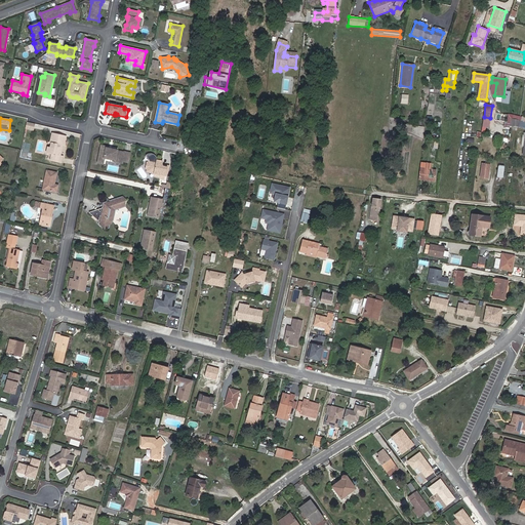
[(511,126),(519,127),(520,120),(513,119),(512,118),(511,126)]
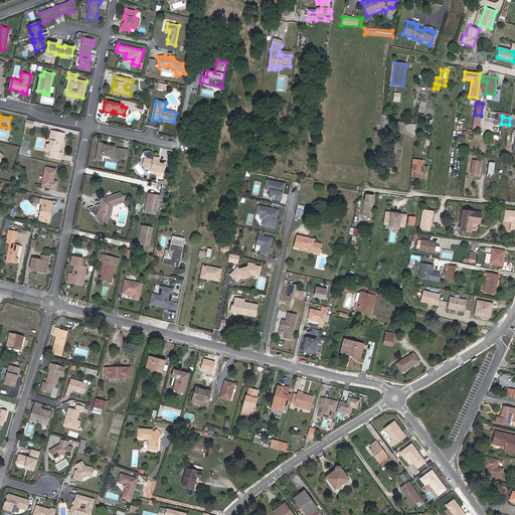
[(33,123),(25,121),(24,128),(31,129),(33,123)]
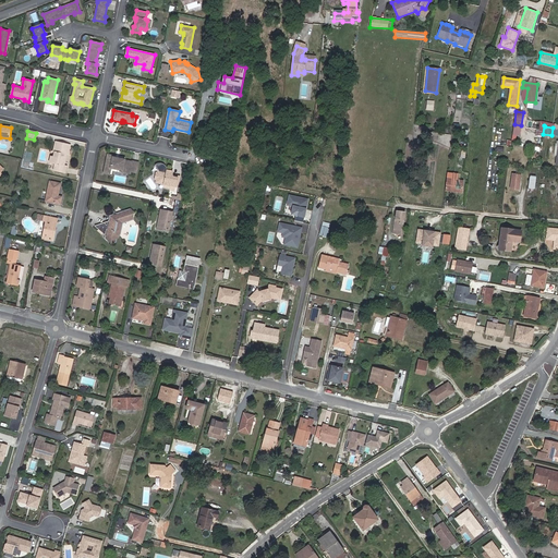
[(50,158),(49,164),(53,165),(52,170),(64,172),(65,167),(63,166),(65,155),(67,155),(69,145),(55,143),(52,153),(53,153),(52,158),(50,158)]
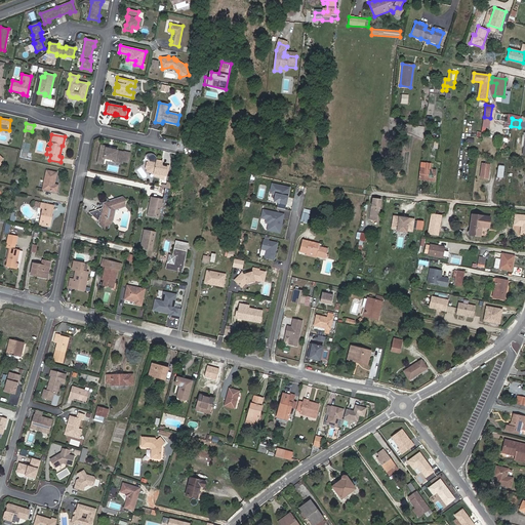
[(489,138),(484,137),(482,151),(485,152),(484,154),(489,154),(489,152),(491,153),(492,146),(494,146),(494,140),(493,140),(494,138),(489,137),(489,138)]
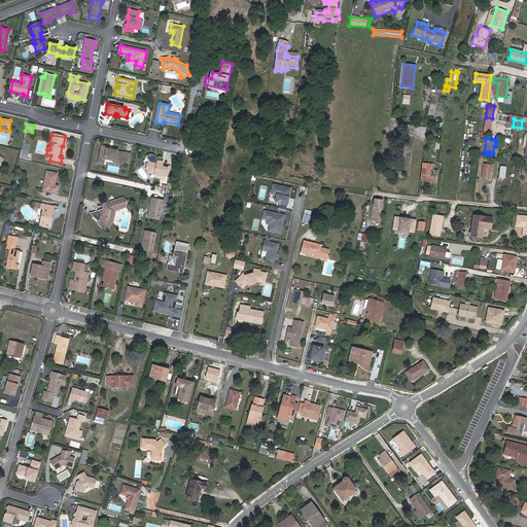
[(107,147),(102,146),(98,164),(104,165),(105,159),(116,161),(116,157),(124,159),(124,162),(129,163),(131,153),(125,152),(125,153),(117,151),(117,150),(116,149),(114,148),(112,149),(107,148),(107,147)]
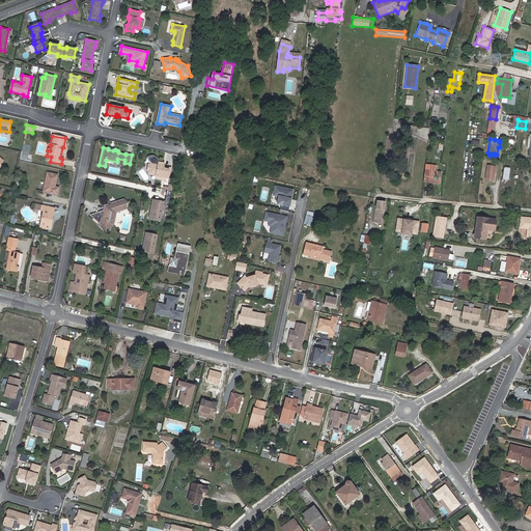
[(159,164),(160,162),(151,161),(150,164),(149,163),(147,169),(149,170),(148,173),(158,175),(159,173),(151,172),(154,163),(159,164)]
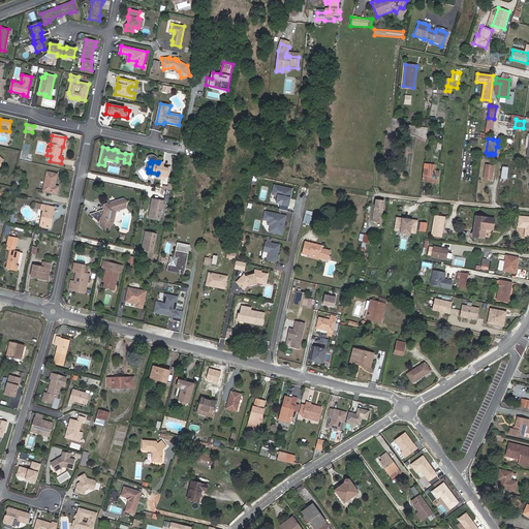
[(164,165),(165,162),(159,161),(158,163),(153,162),(151,172),(158,173),(157,175),(167,177),(169,168),(165,167),(164,165)]
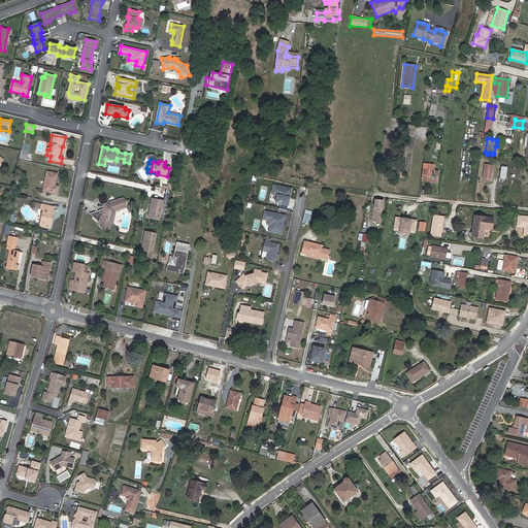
[(493,166),(486,165),(484,178),(491,179),(493,166)]
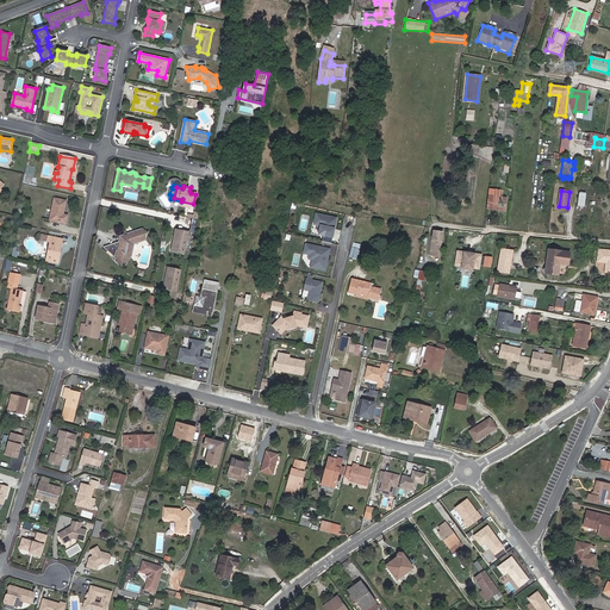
[(489,195),(486,209),(505,211),(506,198),(489,195)]
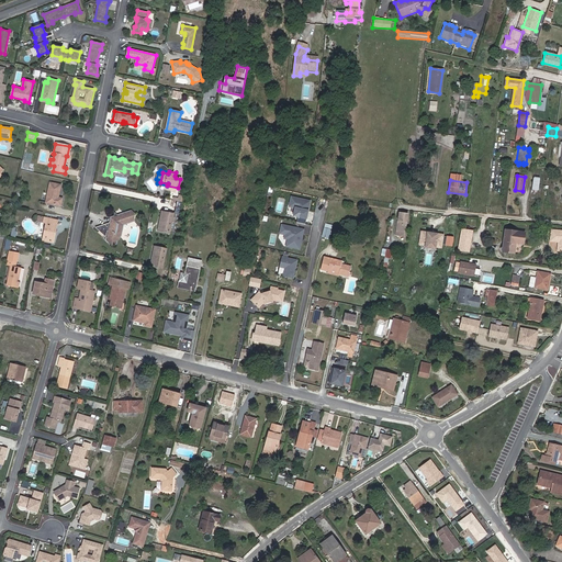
[(49,183),(45,203),(60,206),(62,199),(56,198),(58,186),(49,183)]
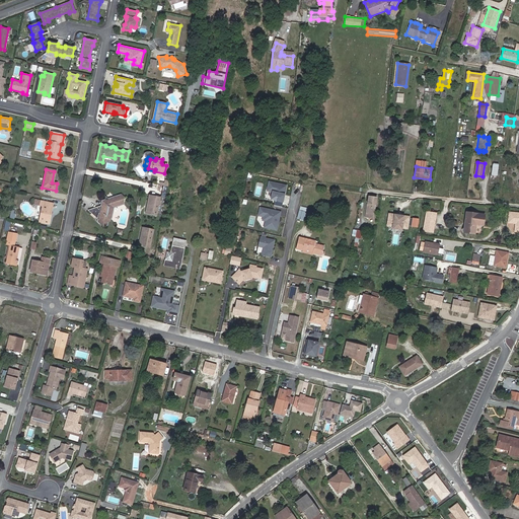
[(287,187),(269,182),(268,188),(274,189),(273,193),(271,200),(283,203),(287,187)]
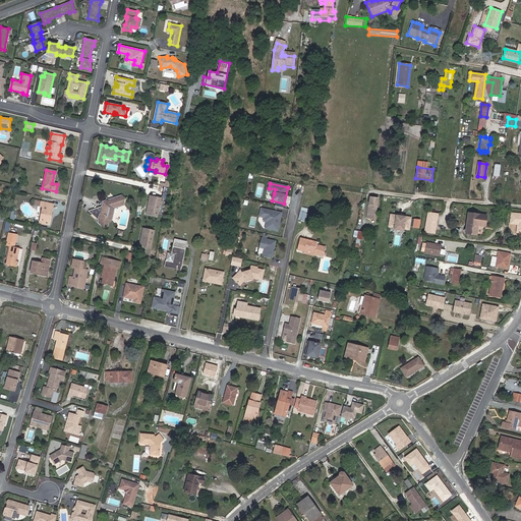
[(162,197),(150,195),(146,215),(158,218),(162,197)]
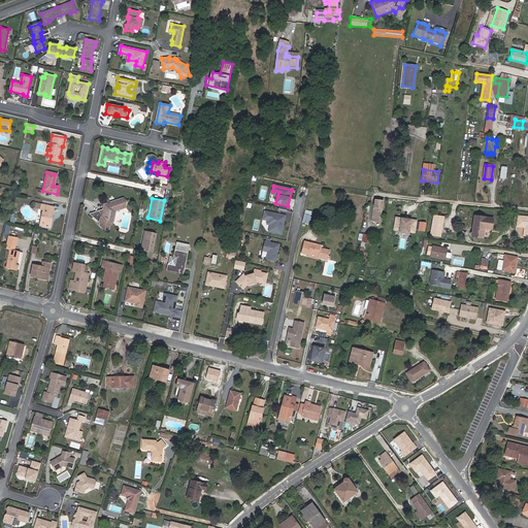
[(105,204),(104,207),(104,209),(102,210),(101,217),(96,218),(99,223),(99,225),(104,229),(106,228),(107,225),(108,225),(109,223),(111,222),(113,210),(125,207),(126,202),(123,199),(105,204)]
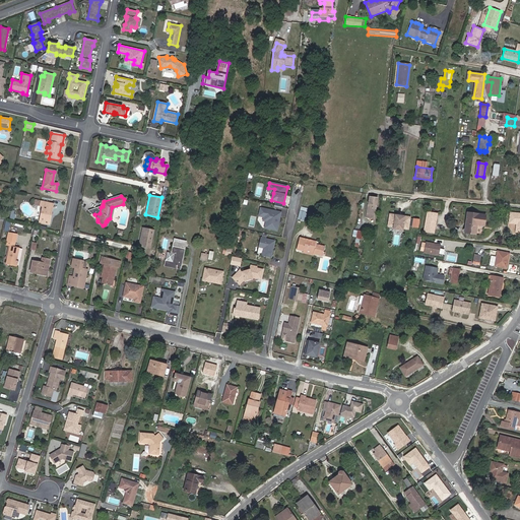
[(369,199),(366,217),(374,218),(375,218),(377,201),(369,199)]
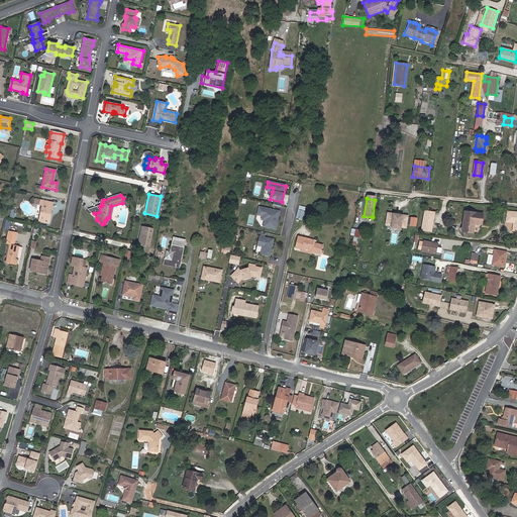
[(38,221),(48,223),(52,207),(49,206),(50,202),(40,200),(39,205),(41,205),(38,221)]
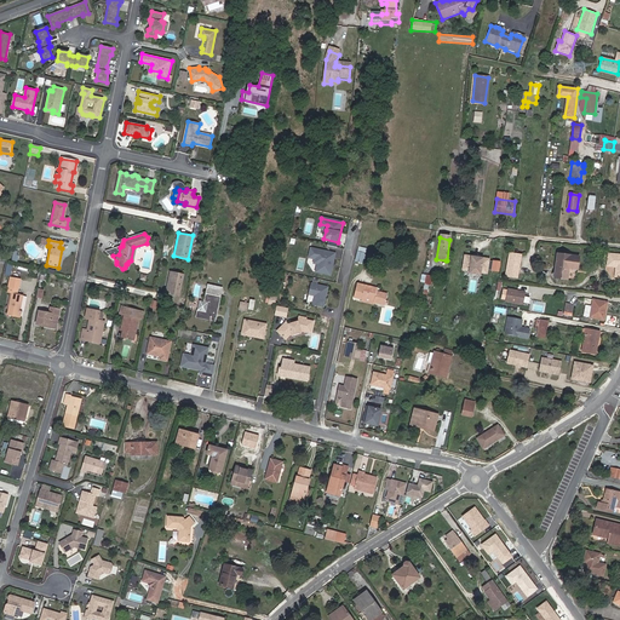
[(122,246),(122,244),(104,248),(113,256),(119,254),(120,247),(122,246)]
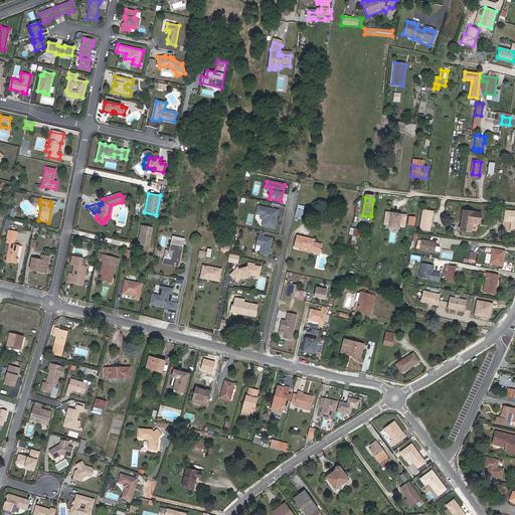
[(279,210),(258,206),(256,214),(262,215),(261,219),(264,219),(267,220),(265,227),(275,229),(279,210)]
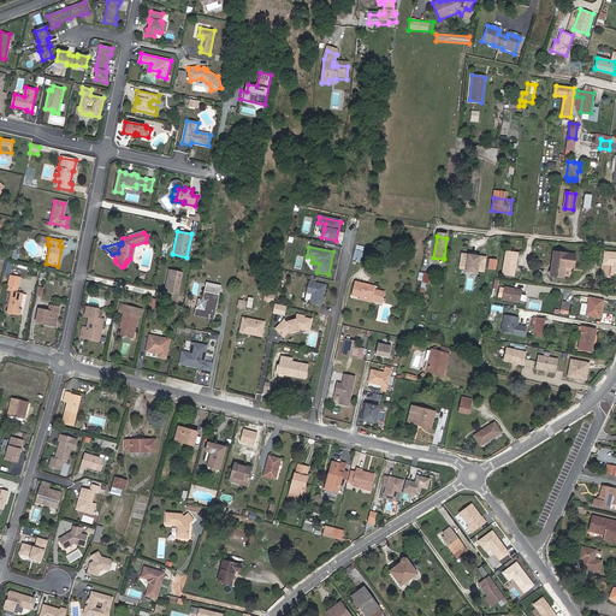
[(515,276),(519,254),(507,252),(502,274),(515,277),(515,276)]
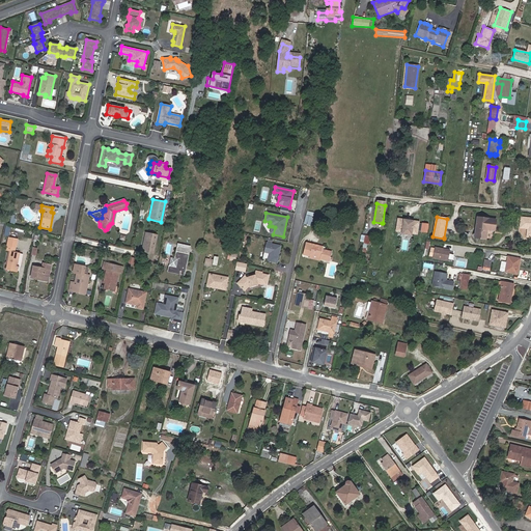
[(477,217),(475,227),(474,238),(485,240),(486,240),(487,230),(495,231),(496,219),(490,219),(477,217)]
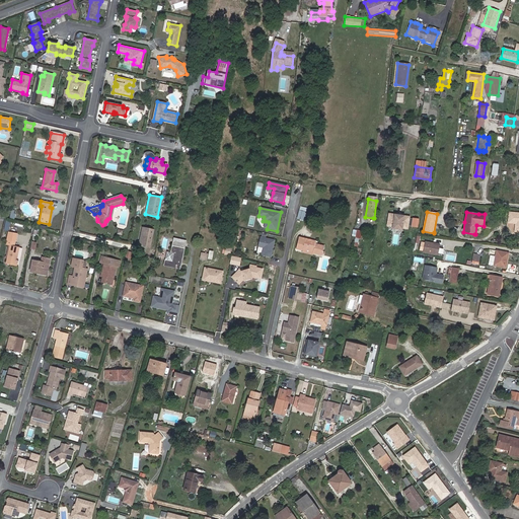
[(518,212),(510,212),(509,222),(516,223),(515,232),(518,232),(518,212)]
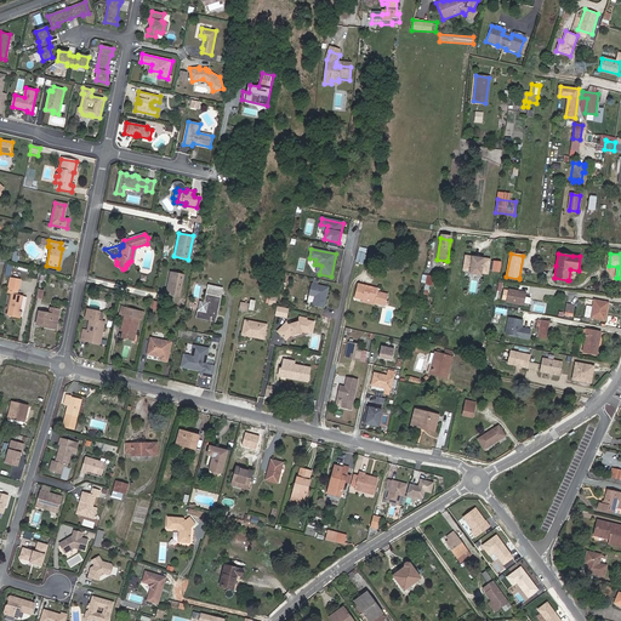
[(466,256),(463,269),(471,271),(482,273),(488,273),(490,260),(485,258),(480,258),(476,257),(466,256)]
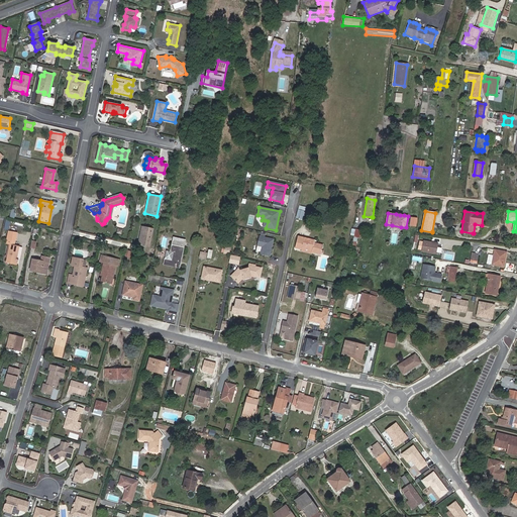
[(153,228),(141,225),(137,245),(149,247),(153,228)]
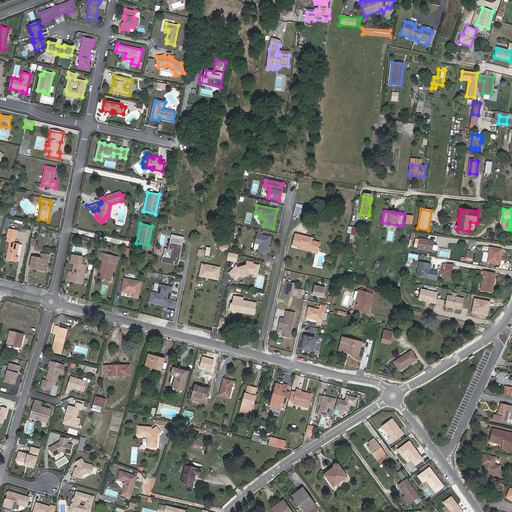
[(17,256),(19,244),(15,243),(17,230),(8,228),(6,242),(9,242),(6,260),(17,262),(18,257),(17,256)]
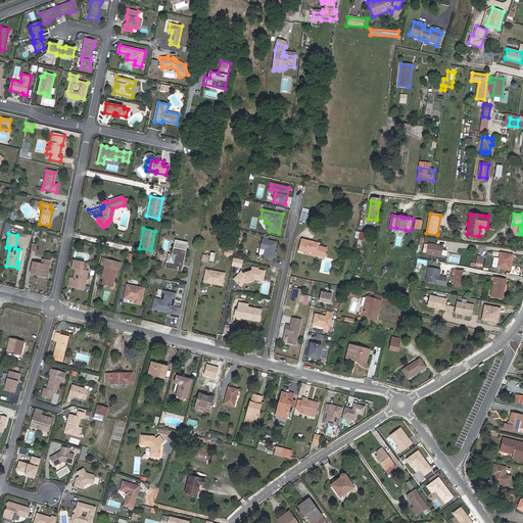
[(319,243),(301,238),(297,251),(304,252),(304,251),(316,253),(315,255),(324,258),(324,257),(326,258),(326,254),(325,254),(326,247),(319,245),(319,243)]
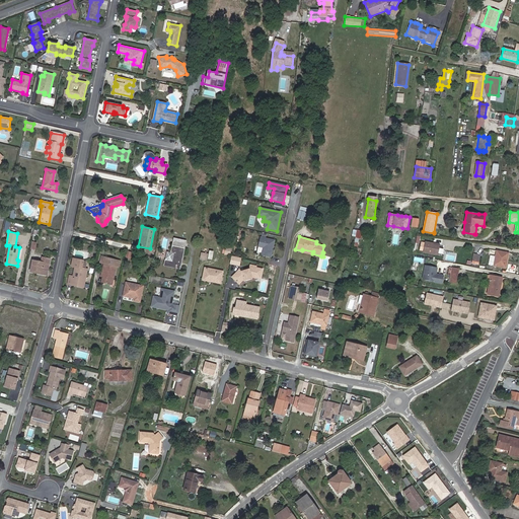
[(261,237),(258,246),(263,247),(262,255),(271,257),(275,240),(261,237)]
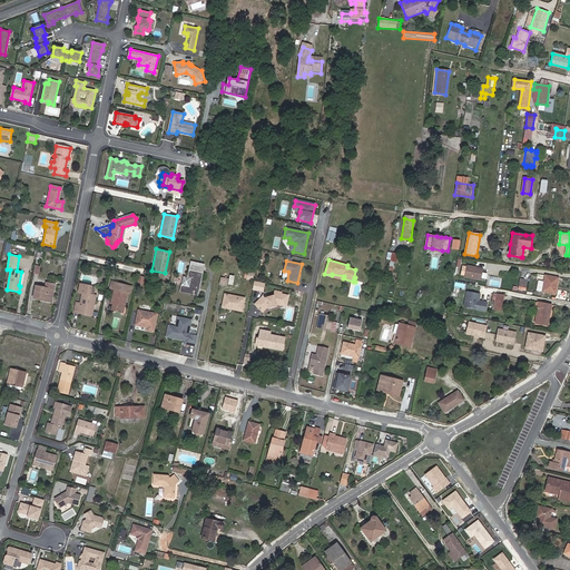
[(198,296),(204,265),(190,262),(187,277),(184,276),(180,292),(198,296)]
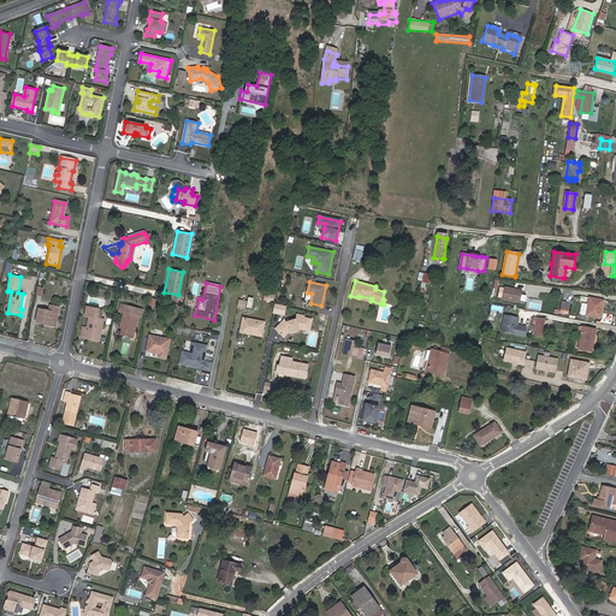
[(515,291),(515,289),(505,288),(505,289),(501,288),(498,296),(503,297),(503,298),(515,301),(521,302),(522,292),(515,291)]
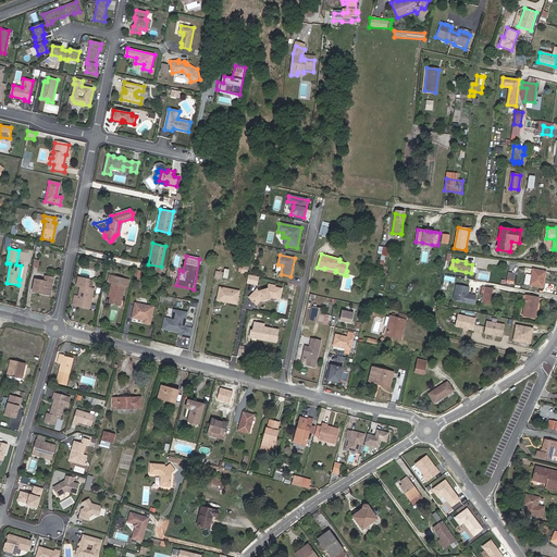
[(544,282),(546,272),(533,270),(531,276),(525,274),(523,284),(530,285),(540,287),(542,281),(543,282),(544,282)]
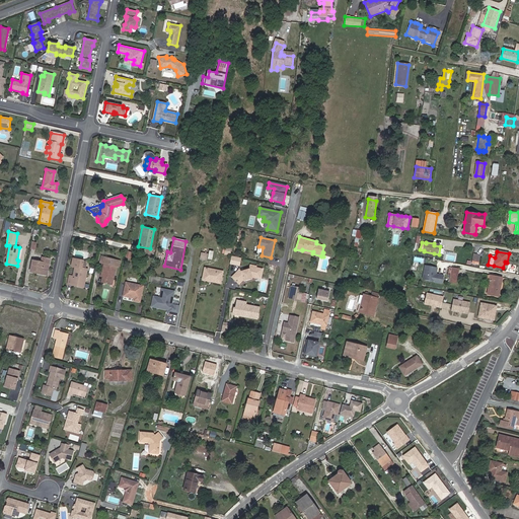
[(48,276),(51,258),(42,256),(41,262),(31,260),(29,272),(48,276)]
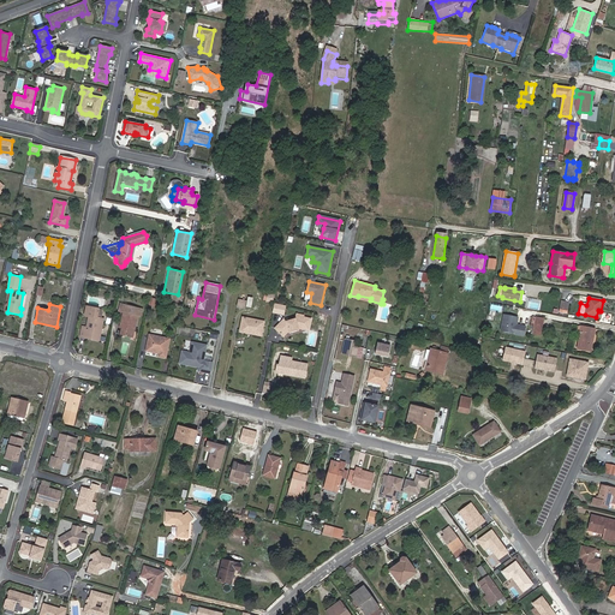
[(123,312),(119,328),(121,328),(120,334),(132,338),(138,316),(139,317),(142,309),(120,304),(118,311),(123,312)]
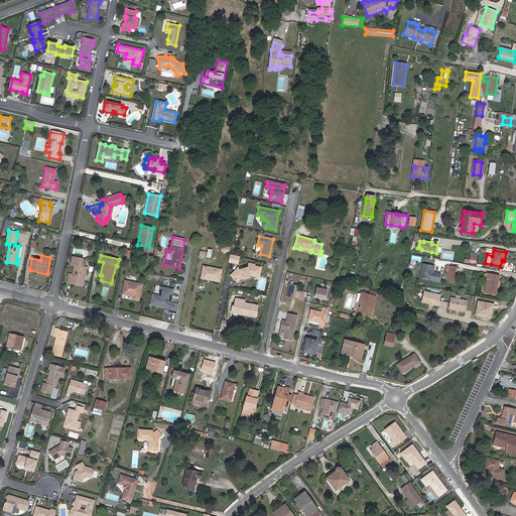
[(81,266),(83,259),(74,257),(72,264),(75,265),(73,275),(69,274),(67,283),(77,285),(78,282),(82,283),(82,280),(85,280),(87,267),(85,267),(81,266)]
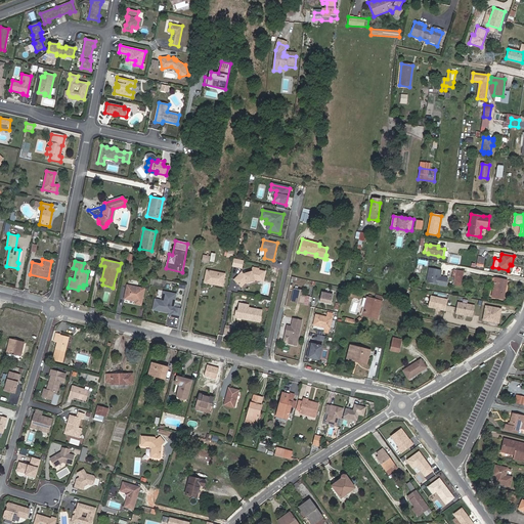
[(442,270),(429,267),(426,281),(446,286),(448,277),(441,276),(442,270)]
